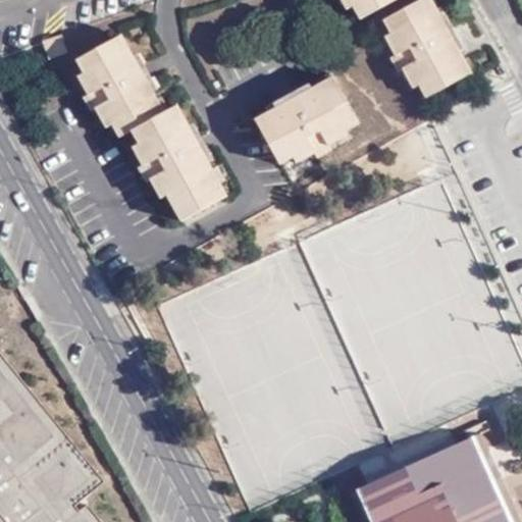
[(347,0),(348,2),(356,15),(381,0),(347,0)]
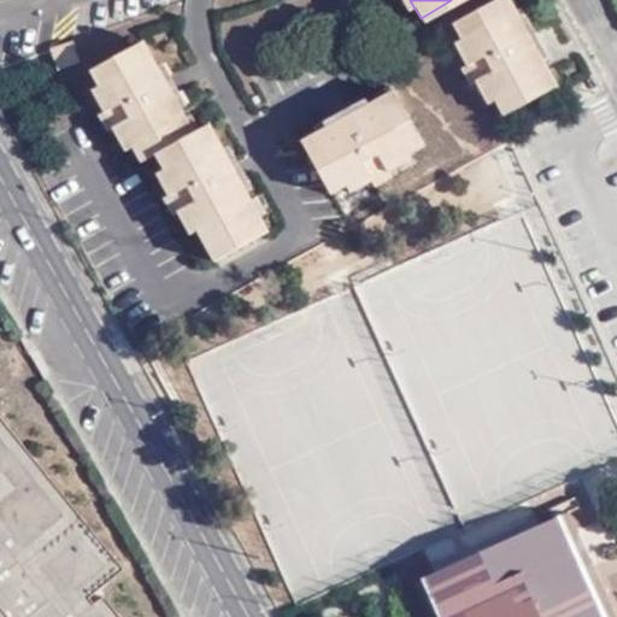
[(522,27),(507,0),(481,0),(448,18),(458,34),(470,56),(464,59),(458,63),(468,80),(472,77),(480,74),(492,94),(501,111),(553,81),(545,64),(538,53),(532,42),(526,46),(517,29),(522,27)]
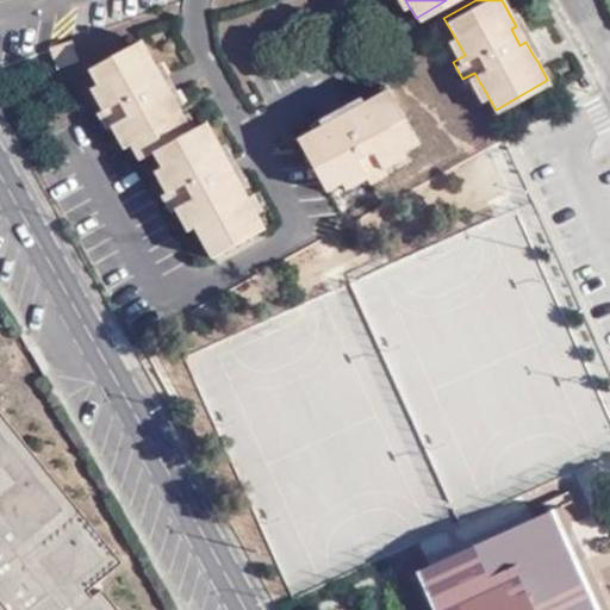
[(531,39),(515,11),(510,13),(516,26),(511,29),(520,45),(526,42),(531,39)]
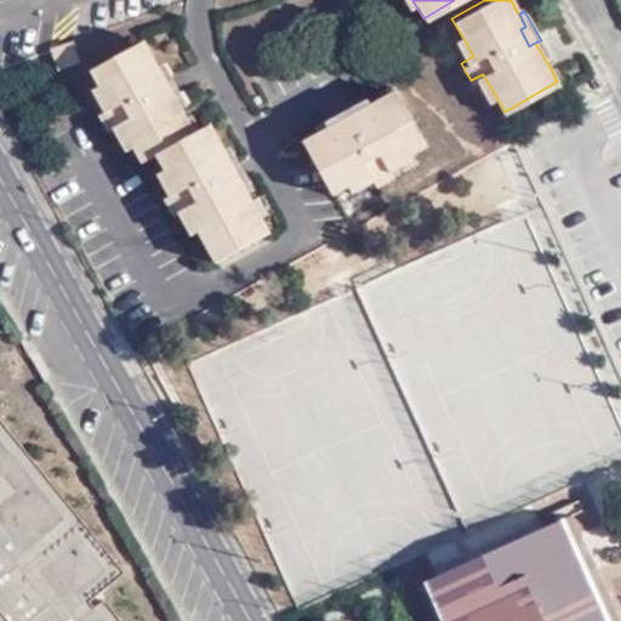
[(454,38),(467,60),(473,56),(461,34),(454,38)]
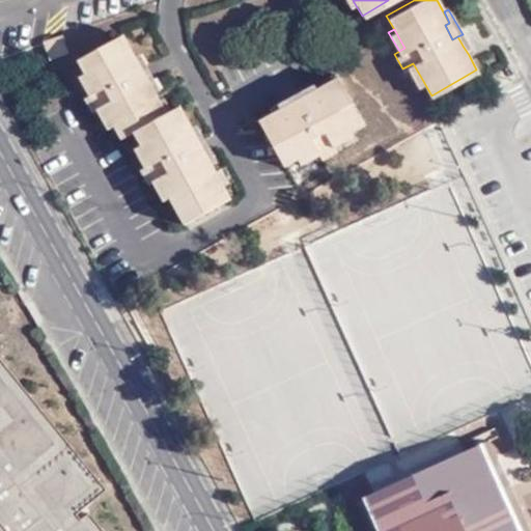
[(130,57),(117,36),(73,62),(80,76),(91,94),(85,98),(80,100),(88,115),(93,112),(99,109),(110,128),(117,140),(130,134),(138,147),(148,166),(142,169),(138,172),(146,186),(150,184),(156,179),(167,199),(183,226),(228,198),(220,185),(212,171),(206,161),(202,154),(197,157),(189,142),(194,139),(188,129),(176,107),(168,112),(163,114),(156,102),(147,88),(144,82),(139,85),(131,72),(136,68),(130,57)]
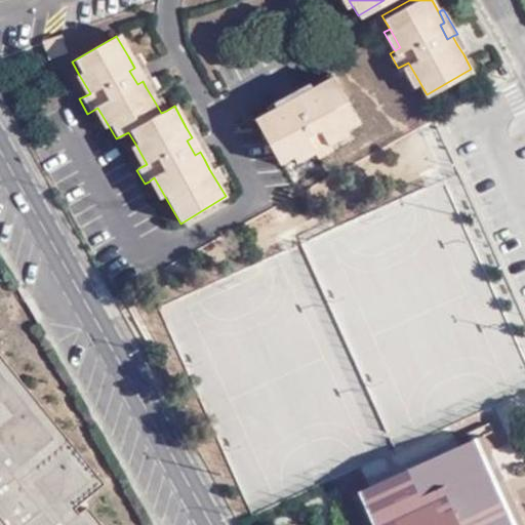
[(37,43),(43,61),(62,54),(55,37),(37,43)]
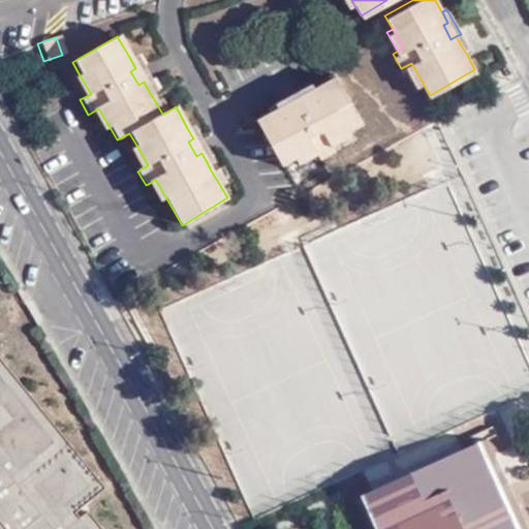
[(471,52),(467,55),(474,69),(479,66),(471,52)]
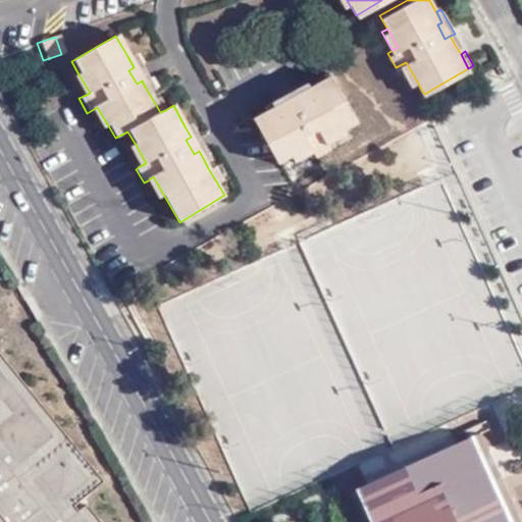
[(128,70),(137,84),(142,81),(146,77),(133,54),(127,56),(134,67),(128,70)]
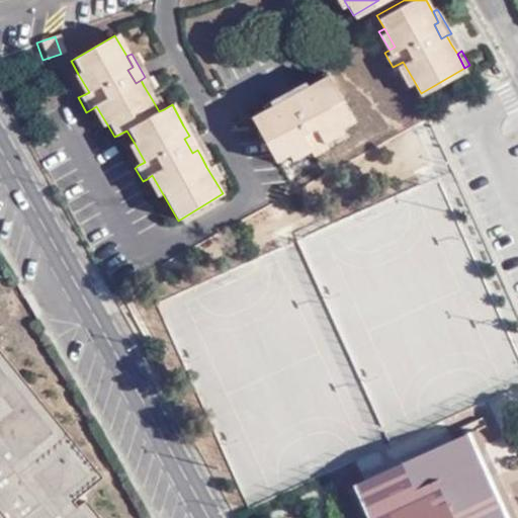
[(407,83),(413,79),(403,62),(397,65),(407,83)]
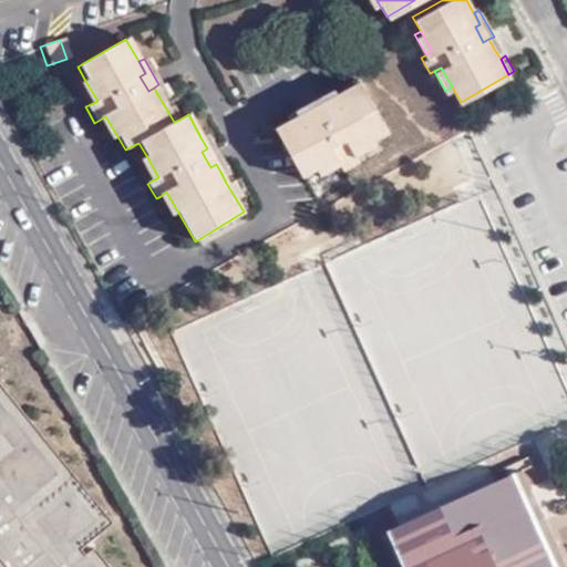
[(342,90),(358,81),(354,75),(339,84),(342,90)]
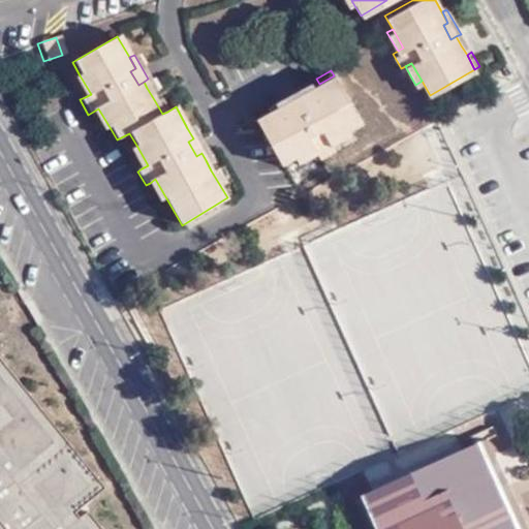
[(73,79),(85,97),(91,94),(80,75),(73,79)]
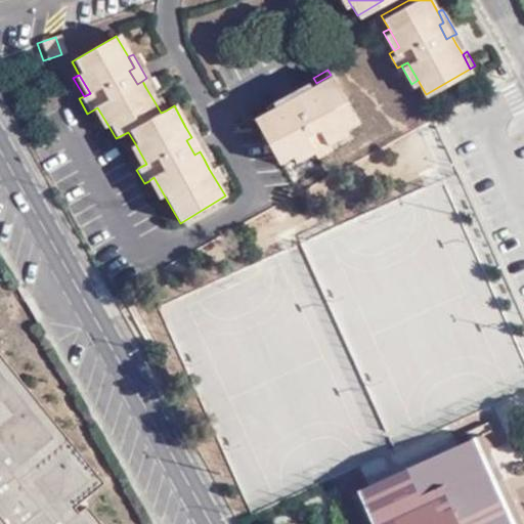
[(355,119),(331,75),(316,83),(299,93),(301,98),(288,106),(285,101),(262,114),(253,120),(278,164),(291,156),(310,145),(313,151),(315,156),(330,147),(328,143),(323,137),(343,127),(355,119)]
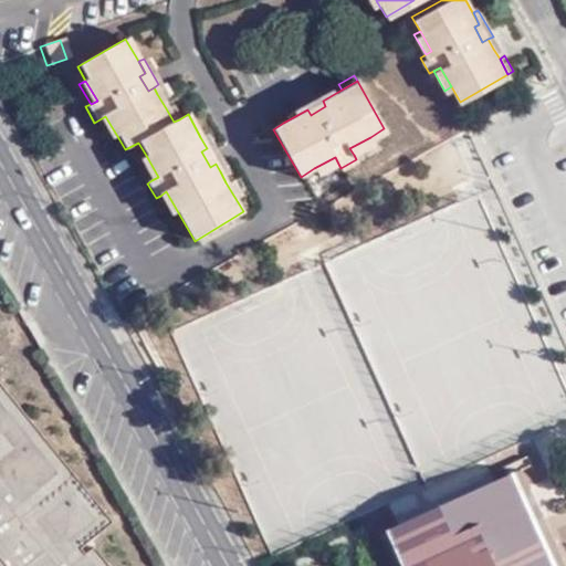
[(311,115),(325,106),(323,101),(320,95),(311,101),(280,118),(283,123),(307,109),(311,115)]
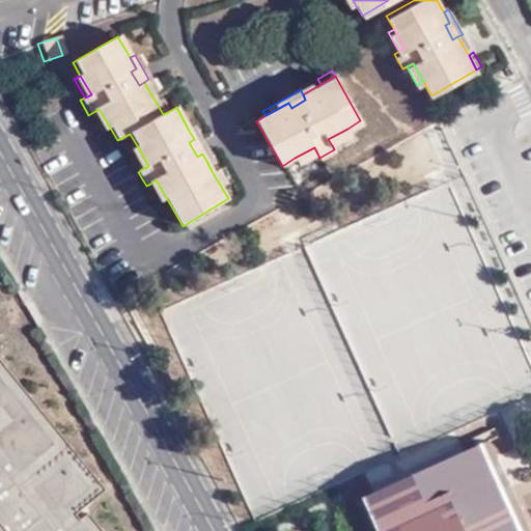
[(156,102),(163,114),(168,112),(161,99),(156,102)]
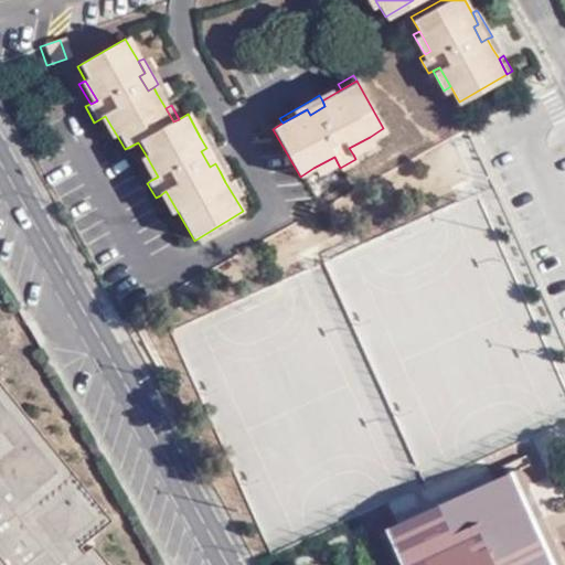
[(99,119),(110,139),(117,136),(105,116),(99,119)]
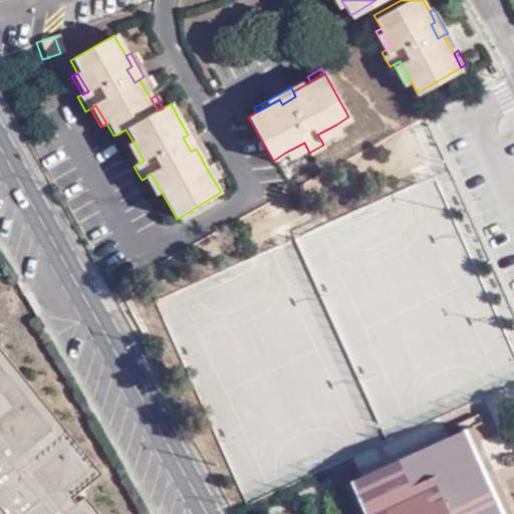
[(183,138),(191,152),(196,149),(201,146),(187,121),(182,124),(188,135),(183,138)]
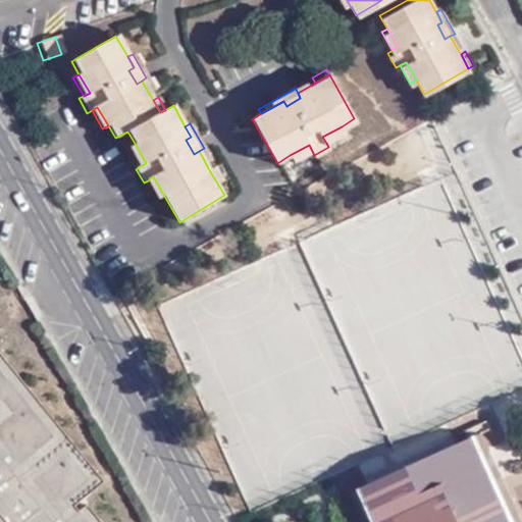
[(345,132),(342,126),(322,137),(326,143),(345,132)]
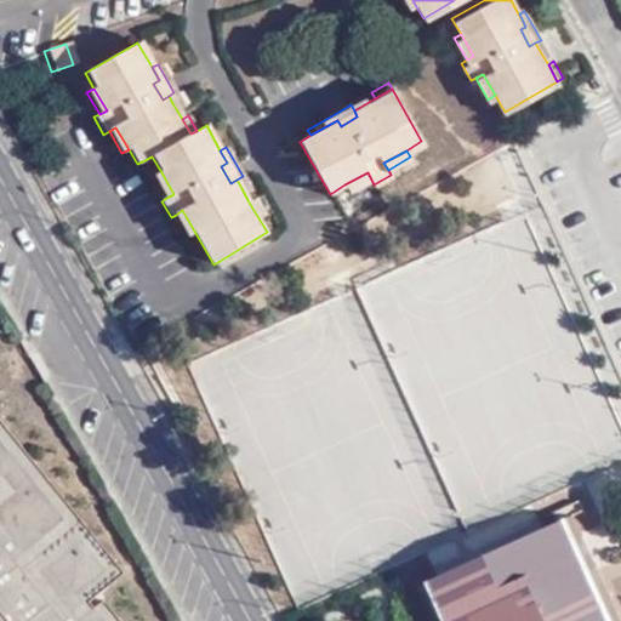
[(166,198),(174,194),(161,172),(154,176),(166,198)]
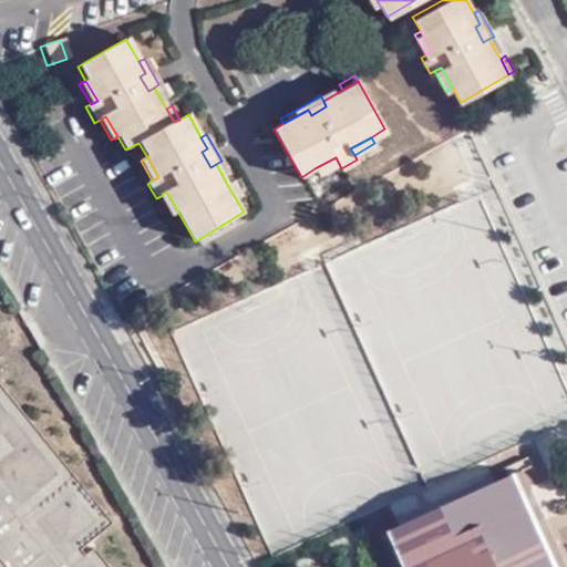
[(336,157),(315,168),(319,175),(339,164),(336,157)]
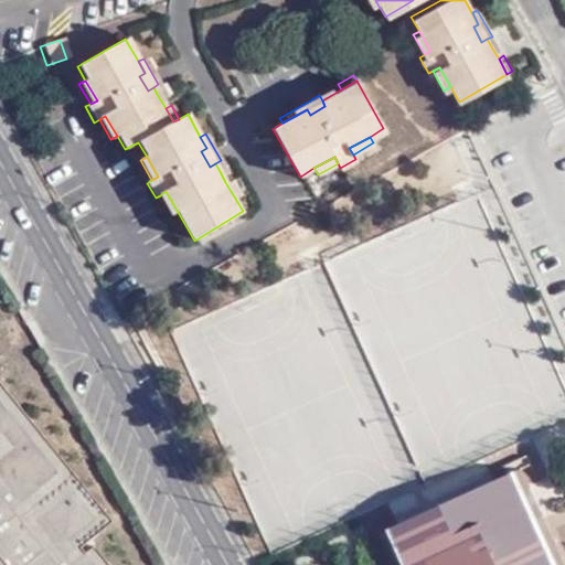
[(231,179),(225,182),(234,196),(240,193),(231,179)]
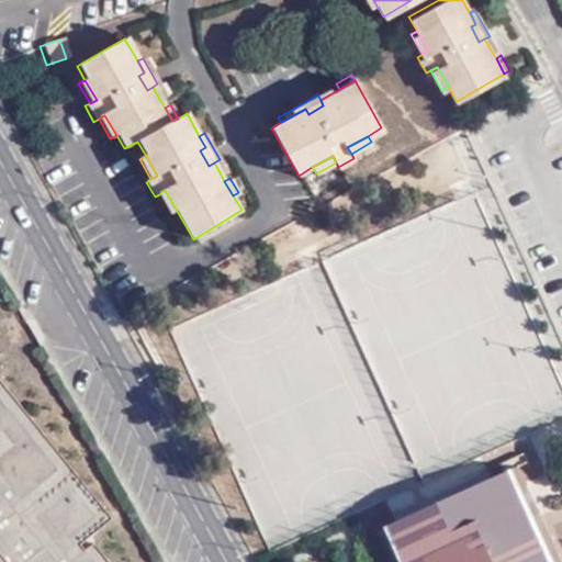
[(171,214),(177,211),(165,190),(159,194),(171,214)]
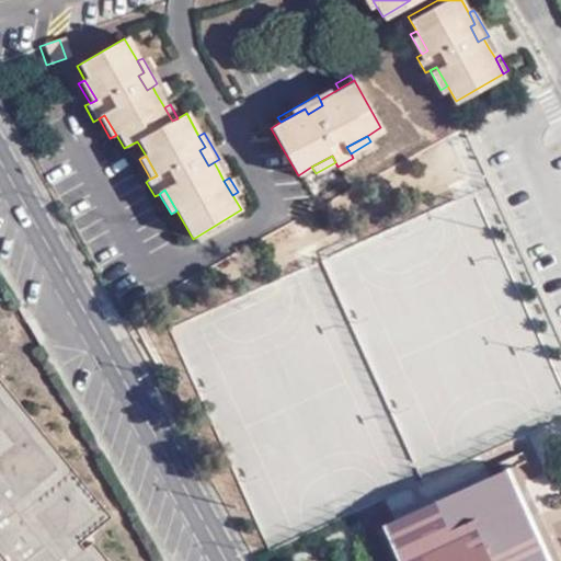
[(265,538),(560,425),(560,352),(552,329),(536,335),(483,199),(180,315),(265,538)]
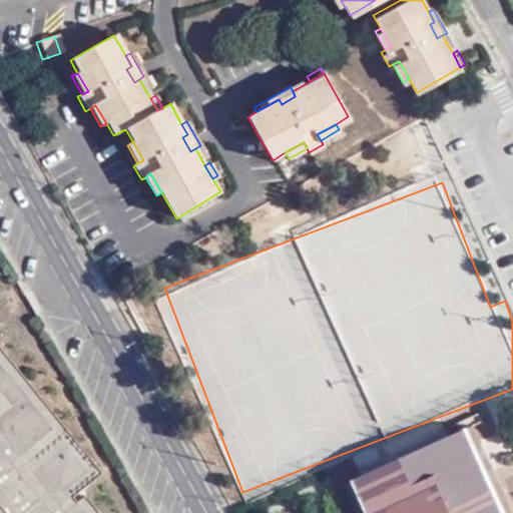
[(0,512),(99,512),(85,495),(75,504),(70,497),(99,472),(0,348),(0,512)]
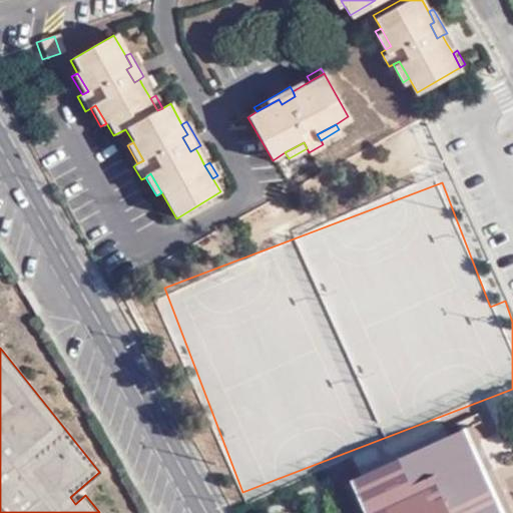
[(499,512),(462,430),(345,485),(358,512),(499,512)]
